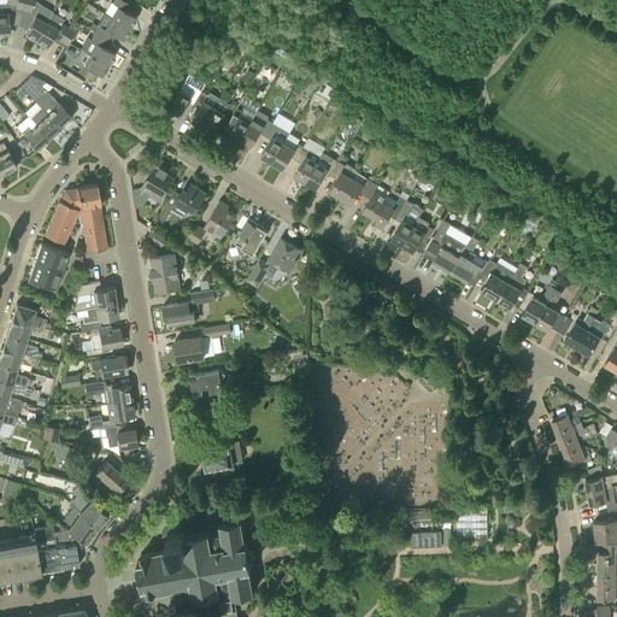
[(6,0),(6,3),(0,3),(0,33),(10,34),(10,24),(19,24),(21,19),(25,0),(6,0)]
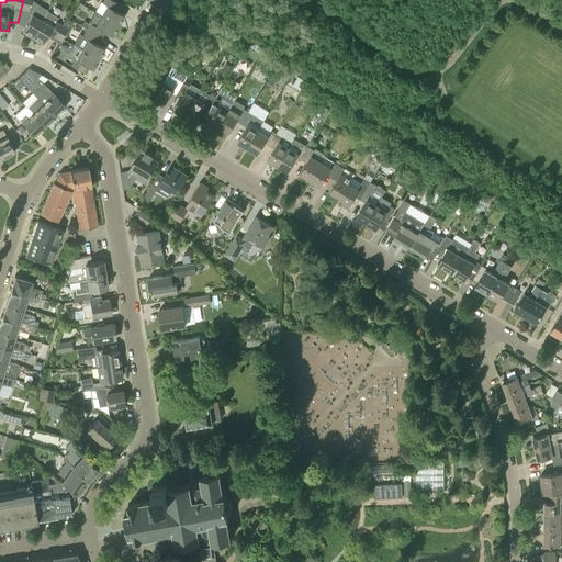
[(23,0),(19,18),(27,21),(32,13),(29,11),(31,0),(23,0)]
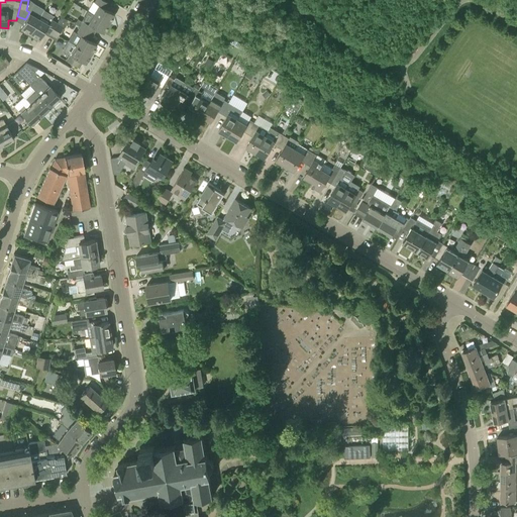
[(93,1),(88,10),(93,13),(93,14),(109,23),(114,13),(106,8),(109,3),(104,0),(95,0),(94,2),(93,1)]
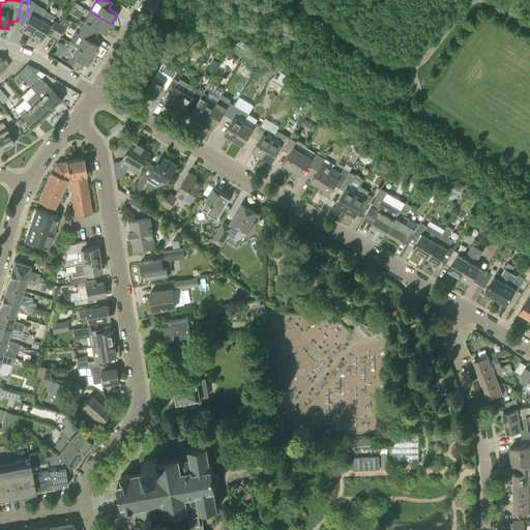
[(45,10),(29,1),(27,10),(30,12),(26,20),(23,25),(21,29),(31,34),(45,10)]
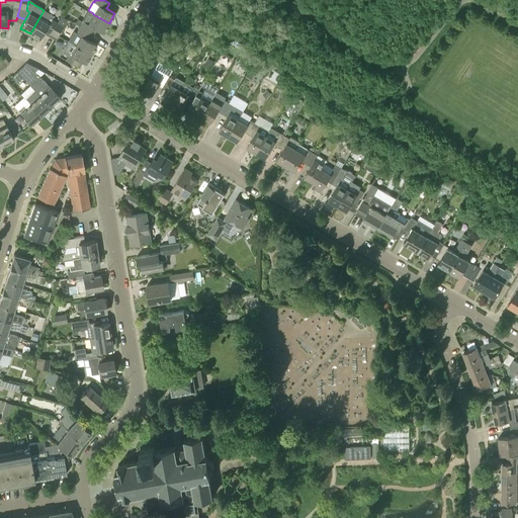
[(52,19),(54,16),(44,10),(30,33),(39,39),(44,32),(50,36),(57,22),(52,19)]
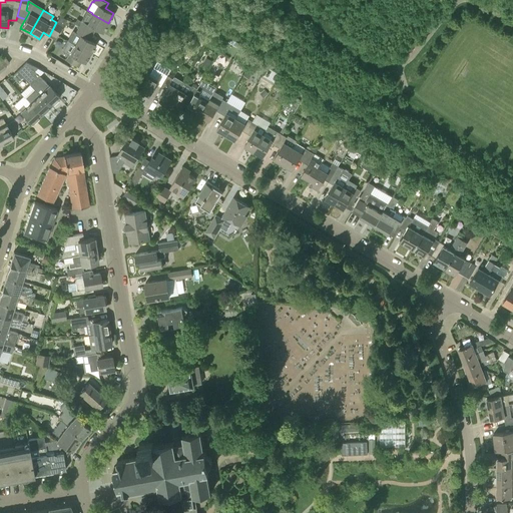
[(79,26),(90,33),(94,27),(102,32),(108,23),(92,14),(92,13),(87,23),(82,20),(79,26)]
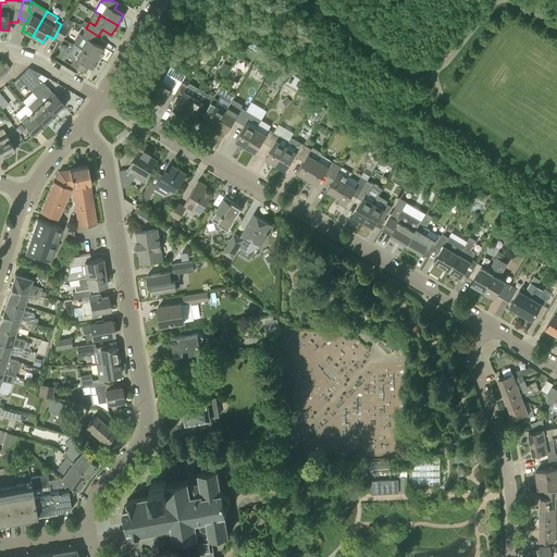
[(61,24),(53,39),(59,42),(67,27),(61,24)]
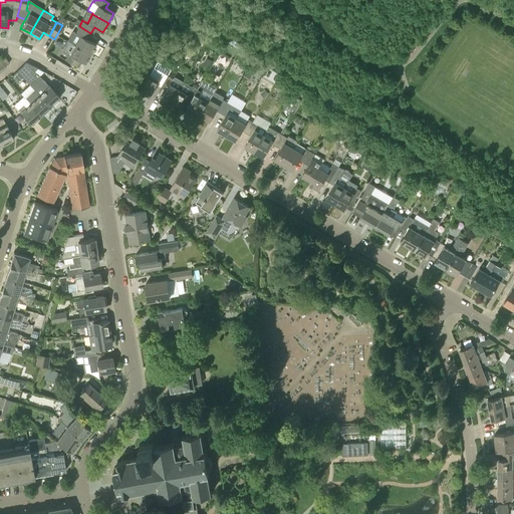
[(75,44),(90,53),(96,44),(87,39),(90,33),(79,26),(75,32),(80,35),(75,44)]
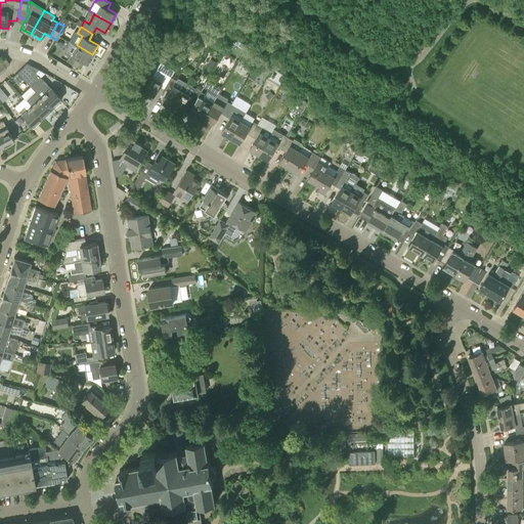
[(161,39),(164,33),(157,29),(154,35),(161,39)]
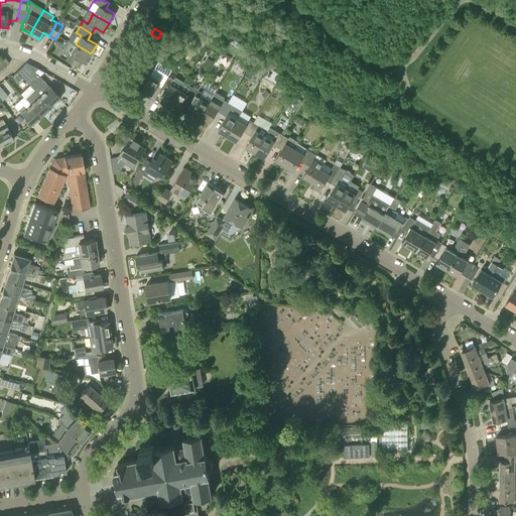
[(166,42),(169,36),(161,32),(158,38),(166,42)]
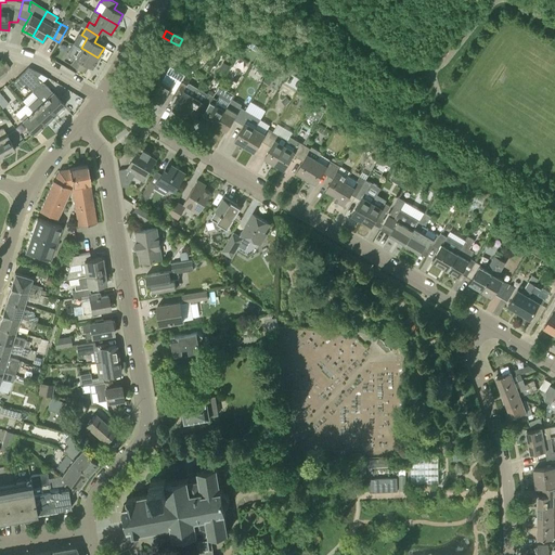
[(260,50),(262,48),(247,39),(246,41),(260,50)]
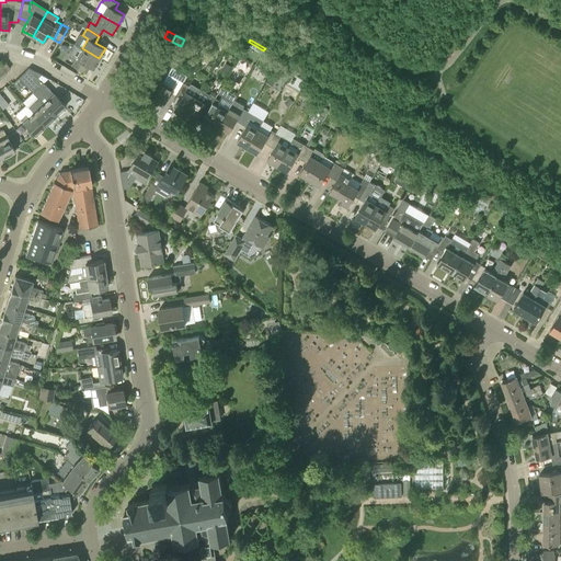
[(86,73),(90,67),(93,69),(99,58),(82,48),(72,66),(86,73)]
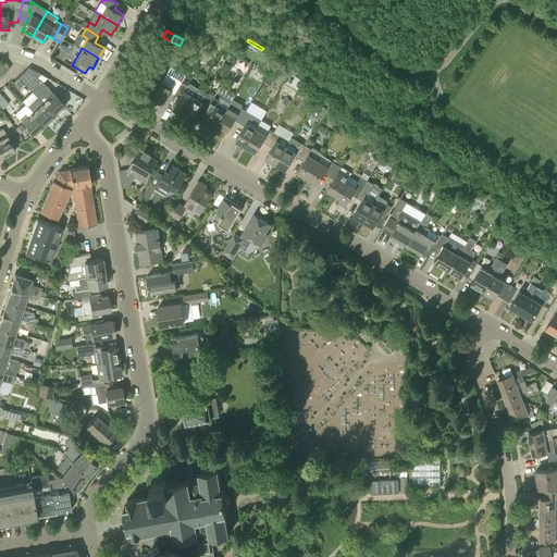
[(0,78),(7,74),(5,72),(10,67),(4,61),(0,64),(0,78)]
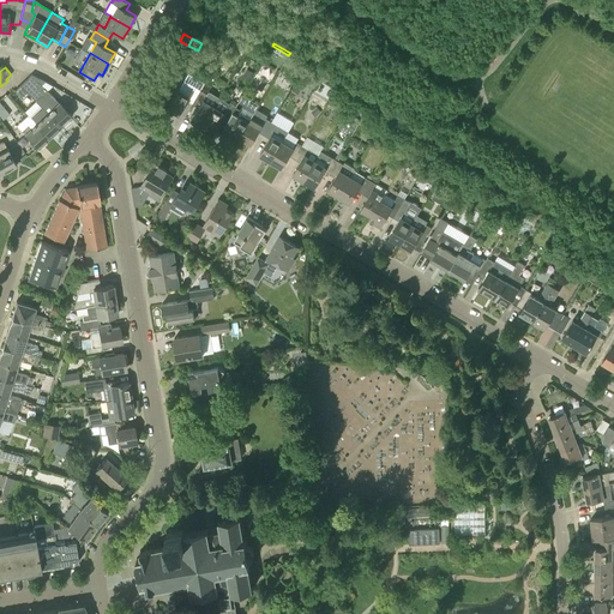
[(250,79),(254,72),(247,68),(244,76),(250,79)]
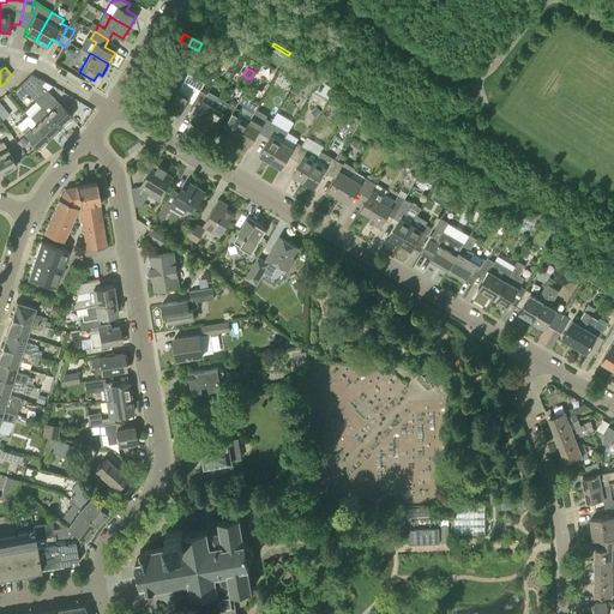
[(31,74),(26,79),(20,85),(29,92),(43,109),(44,109),(48,113),(47,113),(60,126),(72,115),(59,102),(47,90),(37,80),(31,74)]
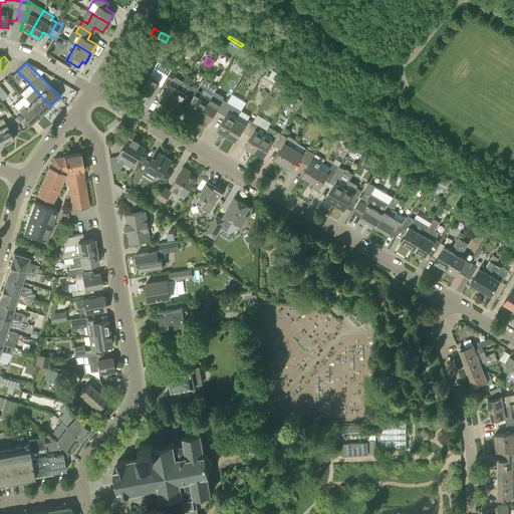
[(168,77),(169,75),(163,72),(154,67),(151,74),(141,91),(150,96),(157,84),(162,87),(168,77)]
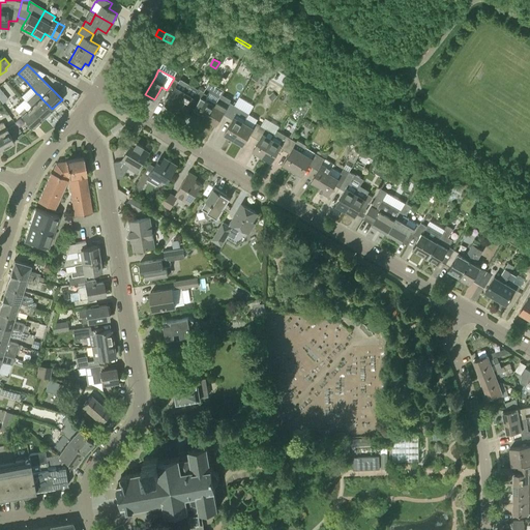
[(258,81),(259,79),(262,74),(256,70),(253,75),(252,77),(258,81)]
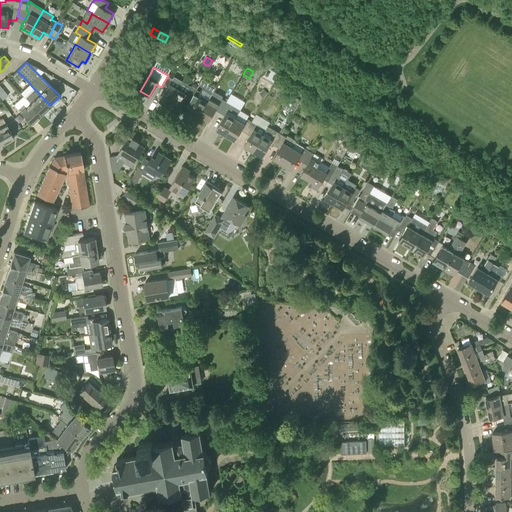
[(12,75),(19,82),(24,77),(17,71),(12,75)]
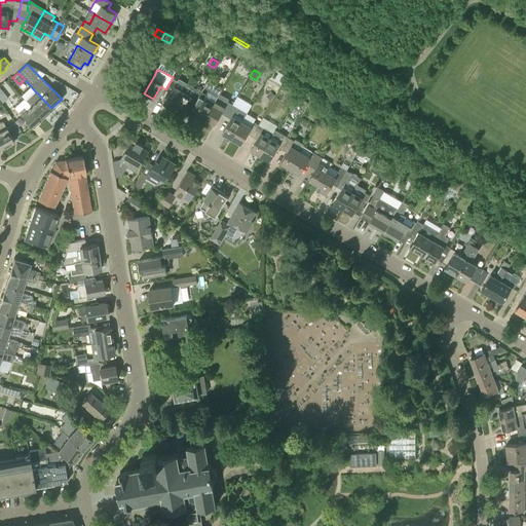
[(163,103),(173,108),(188,83),(179,78),(178,80),(173,77),(172,79),(165,89),(171,91),(163,103)]
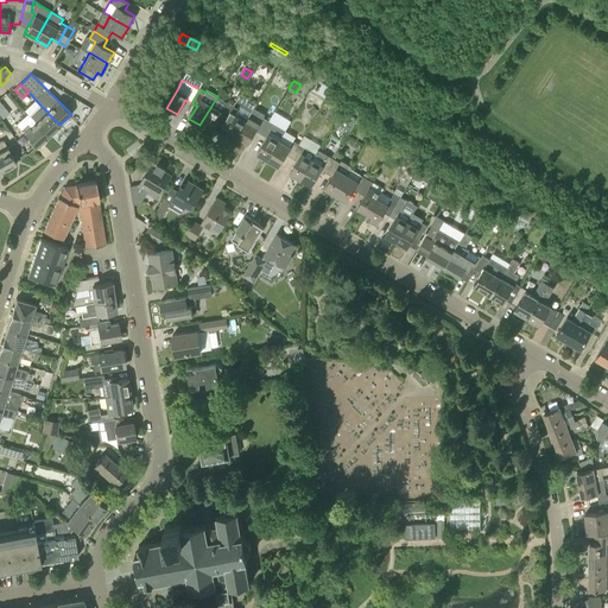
[(217,96),(200,125),(210,132),(221,115),(226,118),(234,105),(228,101),(227,102),(217,96)]
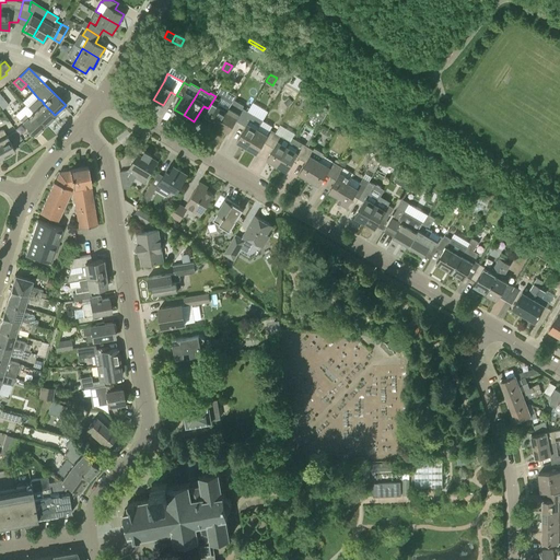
[(217,129),(219,126),(230,107),(232,104),(222,98),(224,95),(218,92),(216,96),(208,108),(205,115),(210,118),(207,124),(217,129)]
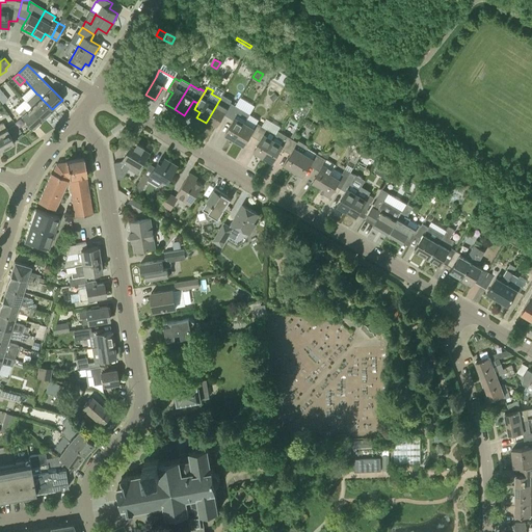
[(35,102),(31,106),(43,118),(52,109),(41,98),(42,98),(38,95),(37,95),(32,100),(35,102)]
